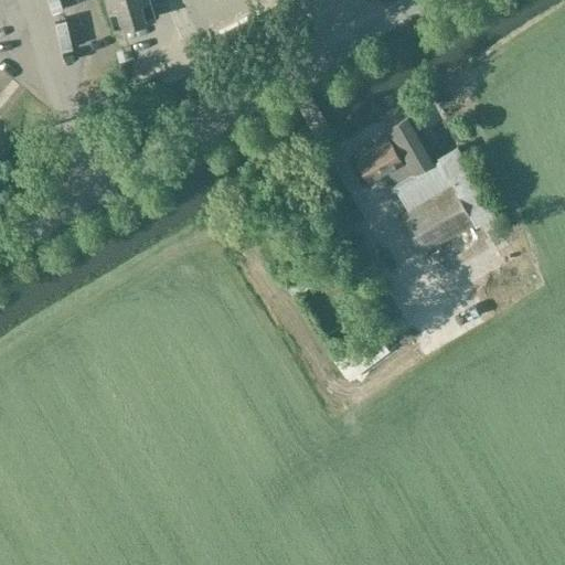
[(149,0),(105,0),(114,29),(155,17),(149,0)]
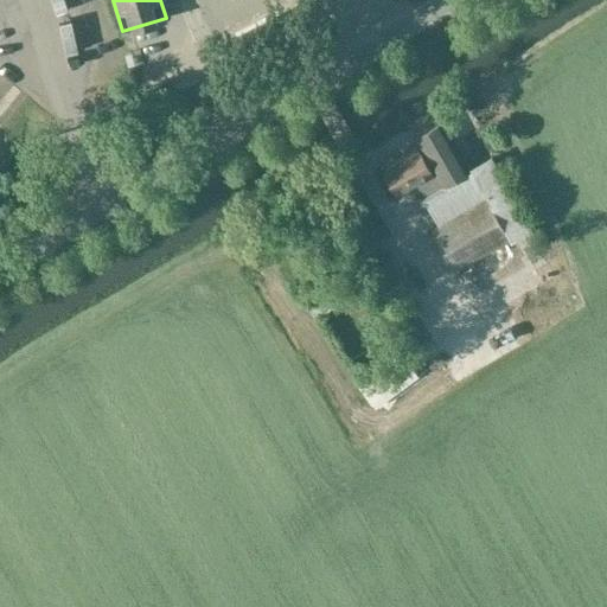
[(443,120),(420,133),(413,136),(417,147),(379,168),(395,196),(416,184),(423,197),(468,167),(443,120)]
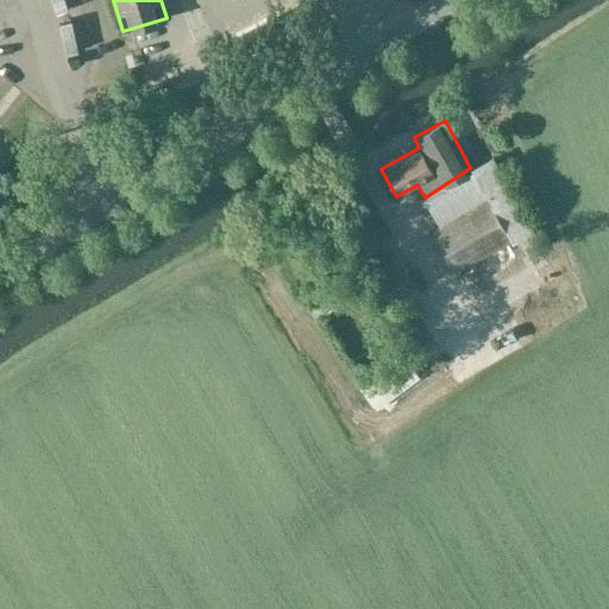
[(432,231),(454,270),(512,239),(489,199),(432,231)]
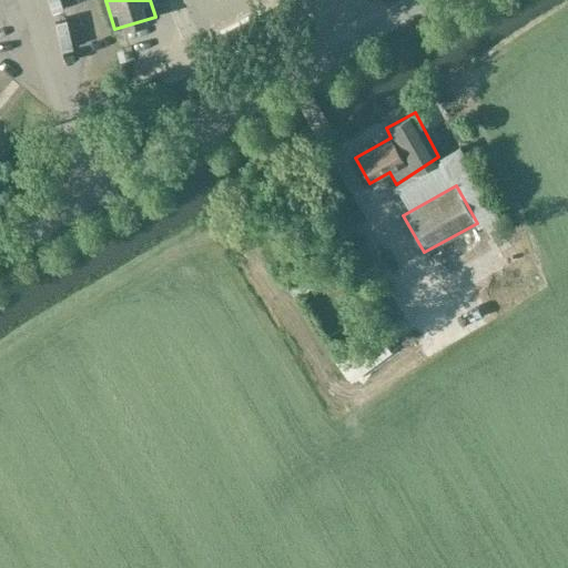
[(351,382),(392,353),(384,342),(383,343),(374,331),(334,358),(347,378),(348,377),(351,382)]
